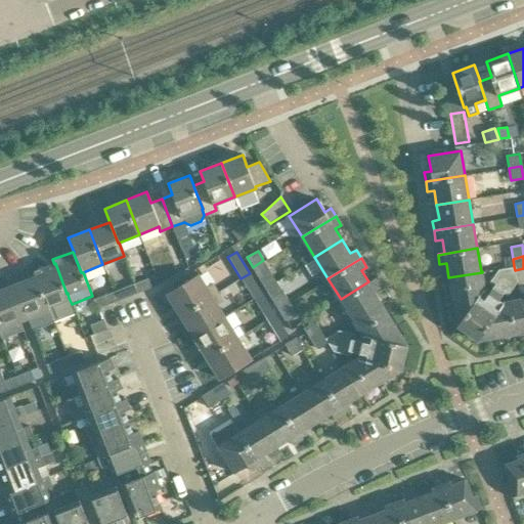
[(276,280),(263,260),(253,267),(266,288),(276,280)]
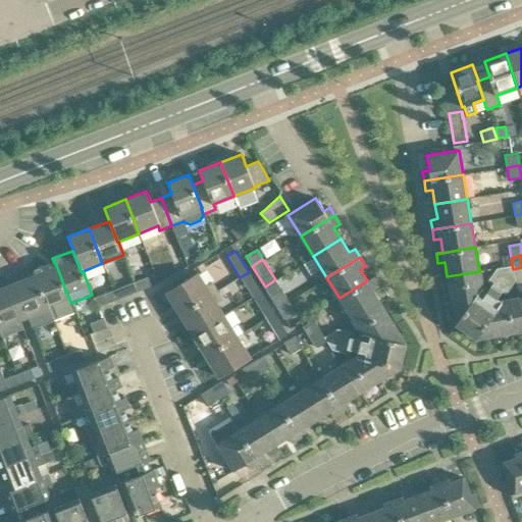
[(55,262),(54,263),(34,271),(35,275),(36,275),(47,305),(48,304),(50,309),(49,309),(52,318),(73,310),(68,297),(67,292),(66,293),(55,262)]
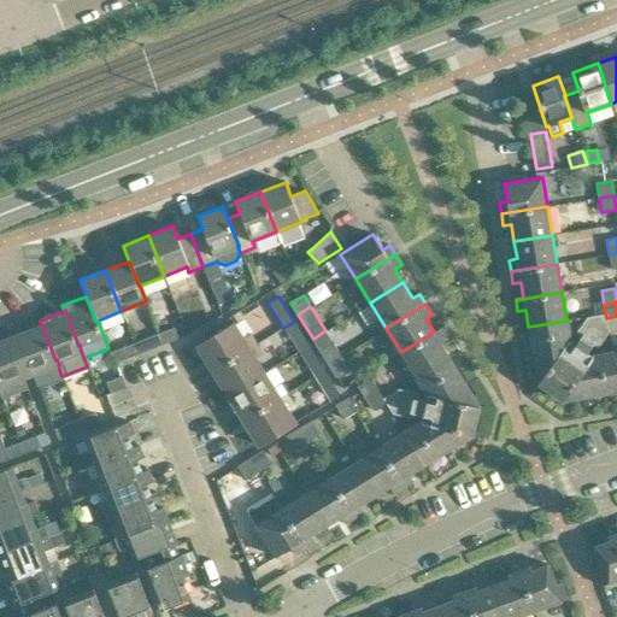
[(606,318),(605,313),(587,317),(576,333),(597,348),(609,333),(606,318)]
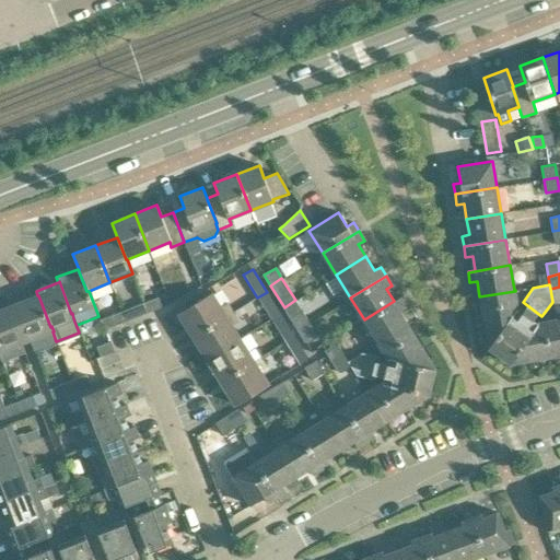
[(518,310),(515,291),(479,296),(488,348),(489,349),(490,348),(511,362),(510,363),(511,363),(535,360),(531,329),(525,330),(524,325),(514,317),(513,311),(518,310)]
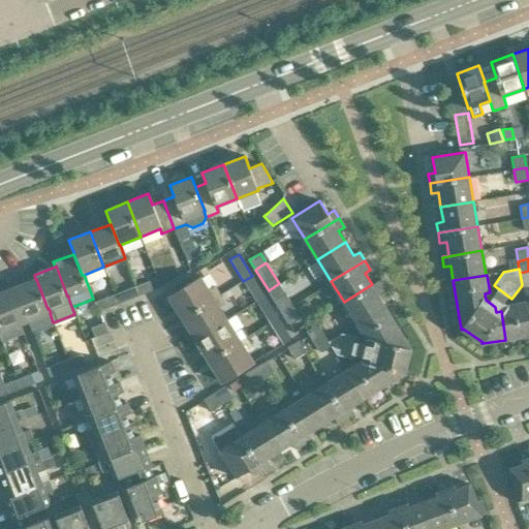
[(265,297),(252,276),(243,281),(256,302),(265,297)]
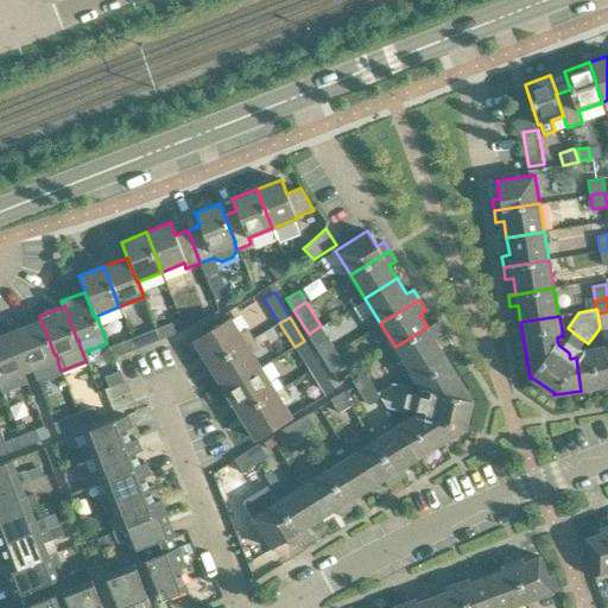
[(209,367),(253,339),(247,329),(240,334),(230,318),(194,341),(209,366),(209,367)]
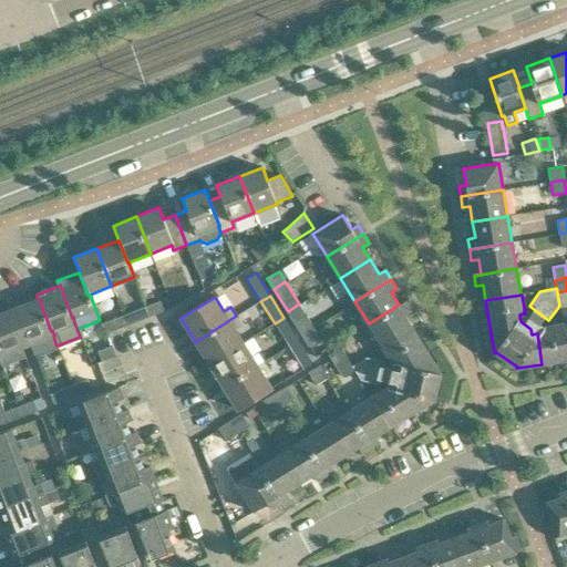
[(39,299),(38,299),(16,308),(23,326),(14,329),(22,348),(53,336),(54,336),(52,330),(51,331),(39,299)]
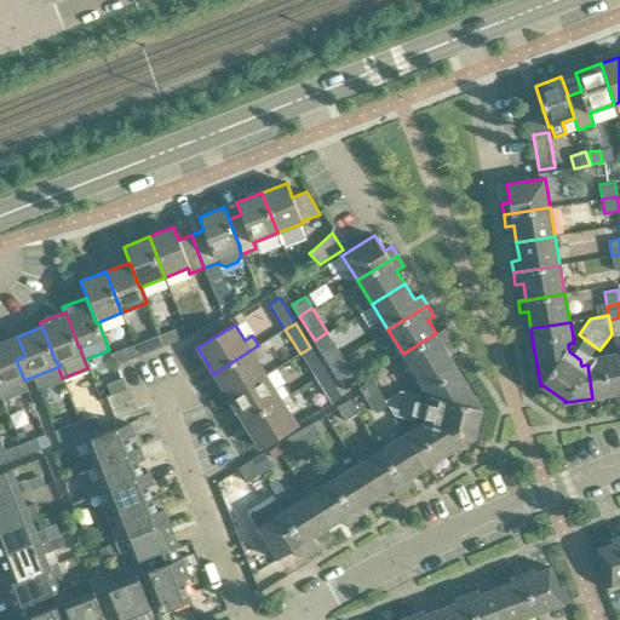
[(176,329),(158,336),(162,348),(179,340),(176,329)]
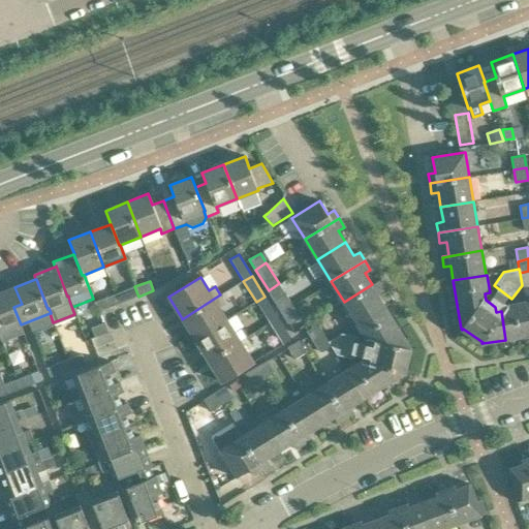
[(384,306),(377,294),(383,290),(378,281),(372,285),(372,284),(344,302),(358,322),(355,323),(356,323),(384,306)]
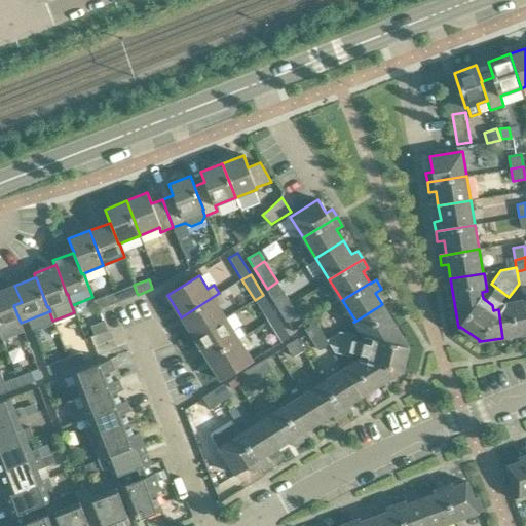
[(291,303),(277,282),(267,289),(279,309),(291,303)]
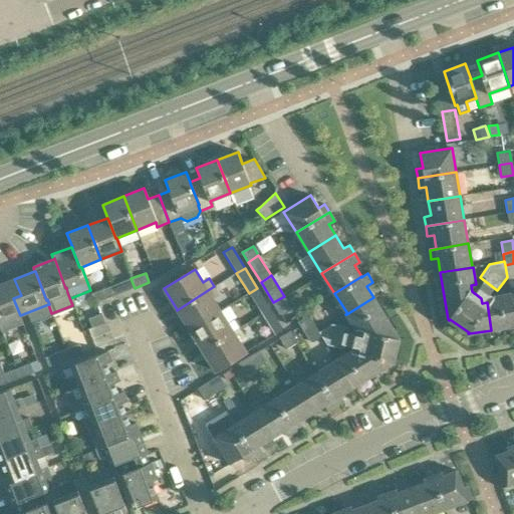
[(135,288),(131,278),(110,286),(114,295),(135,288)]
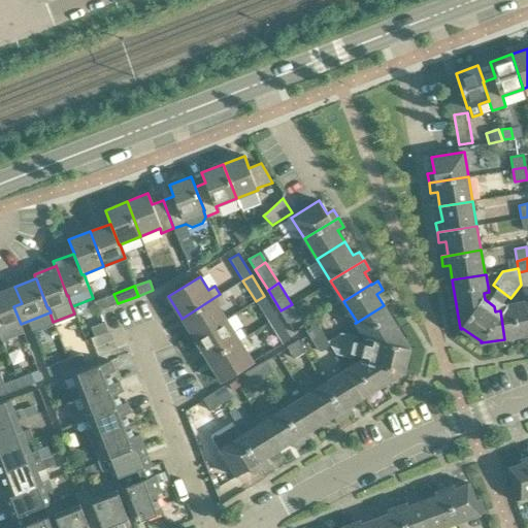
[(14,287),(0,292),(0,335),(2,340),(24,332),(21,324),(13,306),(22,303),(14,287)]
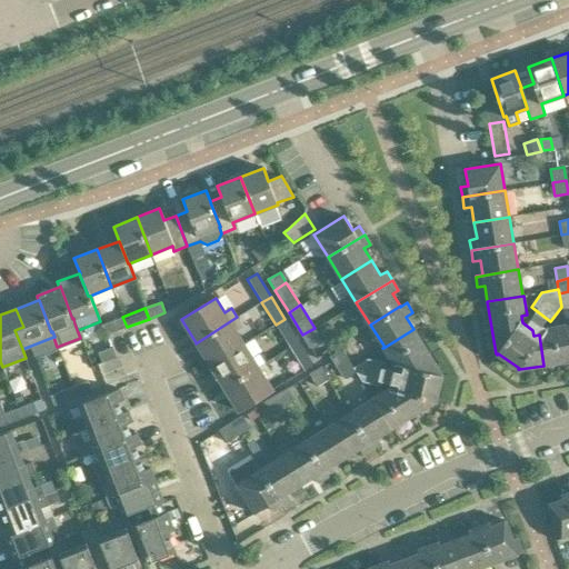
[(127,327),(122,317),(101,326),(105,336),(127,327)]
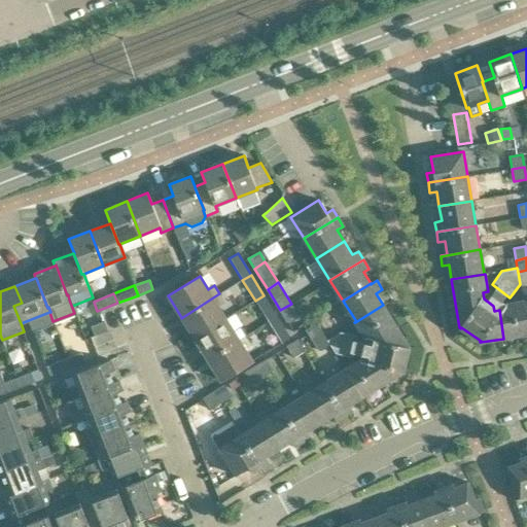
[(194,340),(226,319),(218,307),(225,303),(219,293),(181,318),(182,318),(187,327),(186,328),(194,340)]
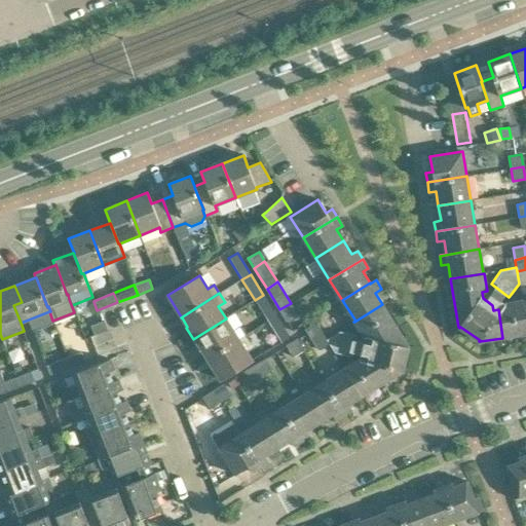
[(276,315),(263,295),(255,300),(267,322),(276,315)]
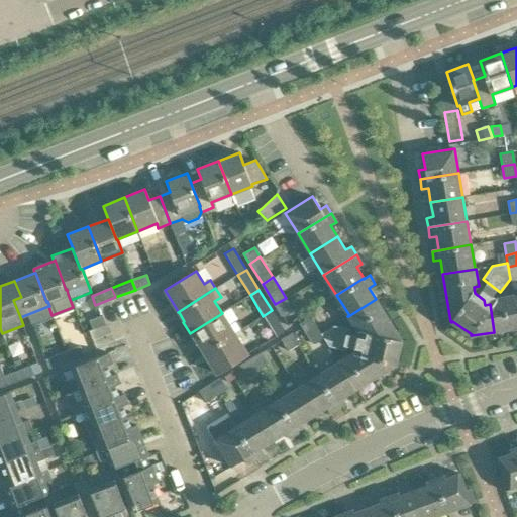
[(516,327),(516,322),(512,295),(495,298),(496,303),(490,304),(494,332),(516,327)]
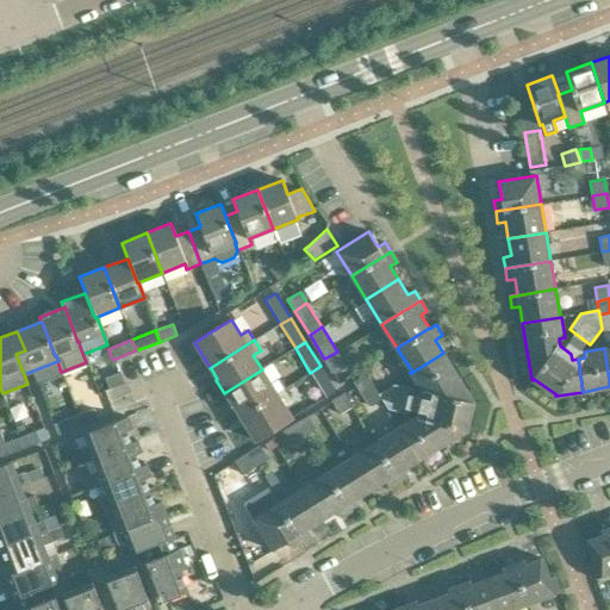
[(346,365),(337,352),(324,359),(332,373),(346,365)]
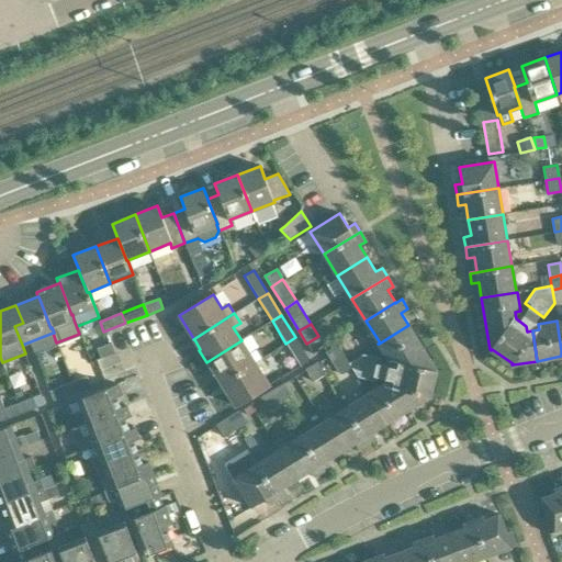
[(437,370),(408,325),(379,344),(389,361),(394,358),(397,363),(393,383),(409,409),(429,396),(430,396),(430,395),(429,395),(435,371),(437,371),(437,370)]
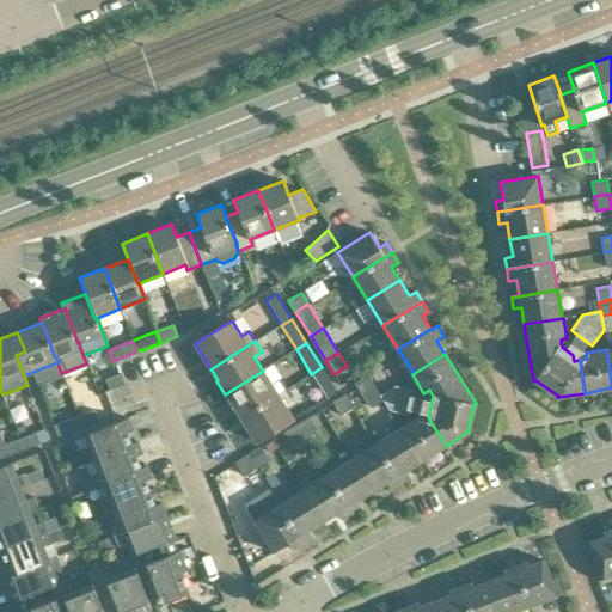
[(337,392),(322,367),(311,374),(326,399),(337,392)]
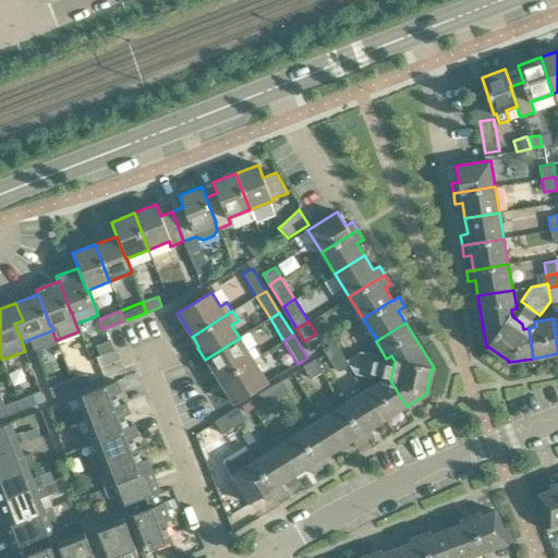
[(220,380),(261,355),(254,347),(247,351),(240,338),(205,360),(211,372),(214,371),(220,380)]
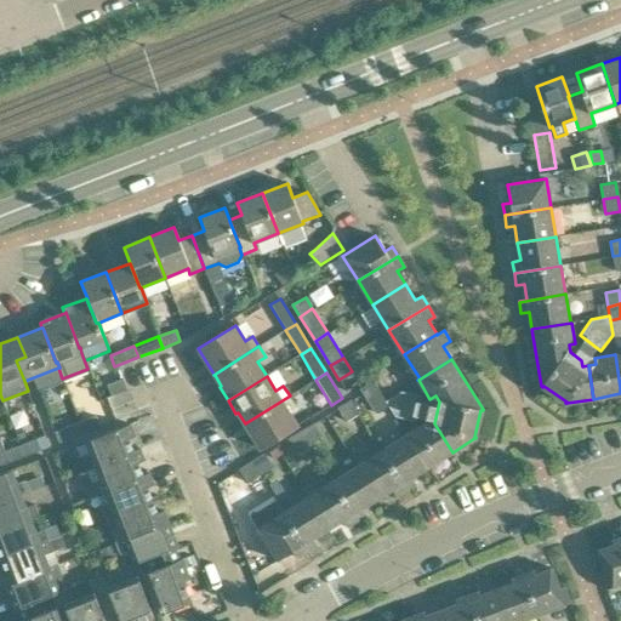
[(107,386),(112,397),(127,389),(123,379),(107,386)]
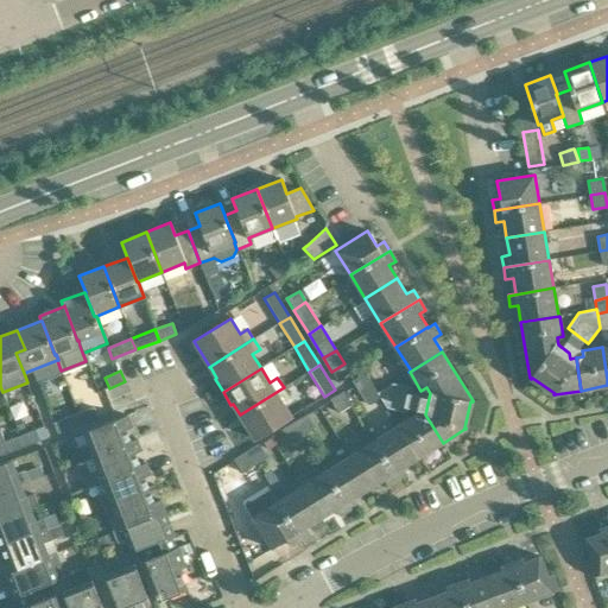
[(360,391),(372,384),(365,372),(353,379),(360,391)]
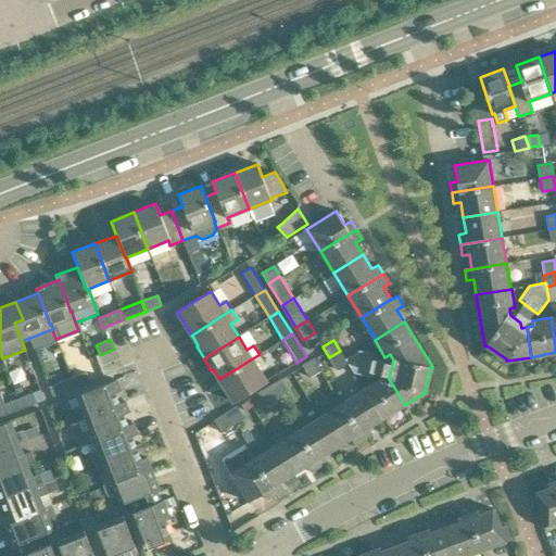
[(370,376),(375,354),(357,350),(344,358),(343,359),(345,362),(352,371),(370,376)]
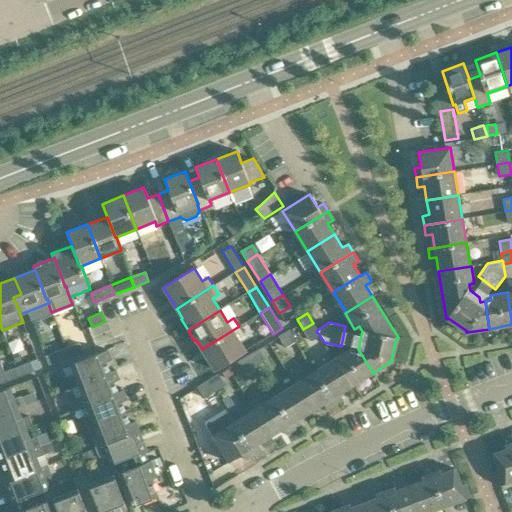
[(317,330),(313,323),(303,329),(309,339),(318,333),(316,331),(317,330)]
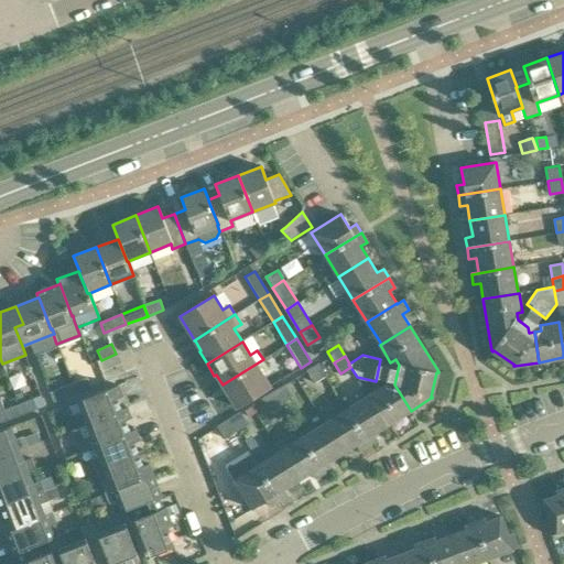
[(269,369),(263,359),(223,384),(236,408),(270,387),(261,373),(269,369)]
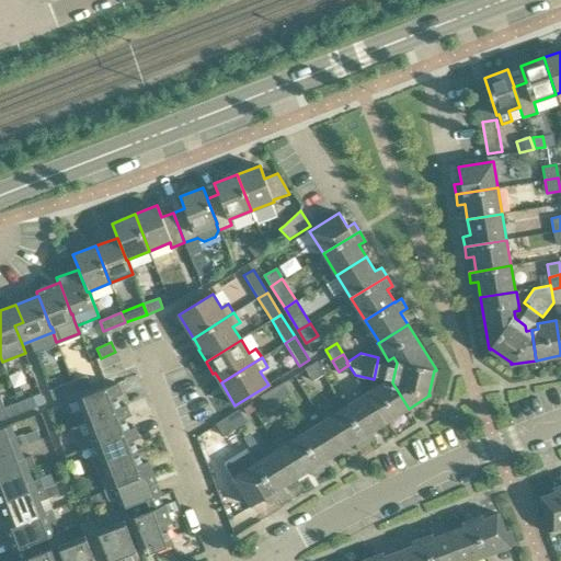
[(311,380),(322,374),(316,362),(304,369),(311,380)]
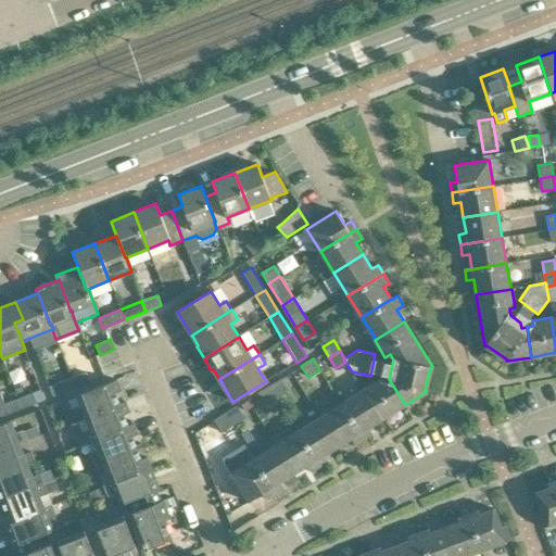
[(84,374),(70,378),(74,389),(87,383),(84,374)]
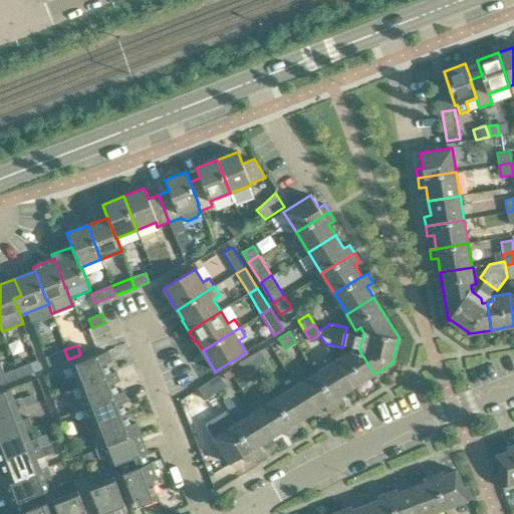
[(374,374),(359,350),(353,354),(350,348),(335,358),(352,388),(374,374)]
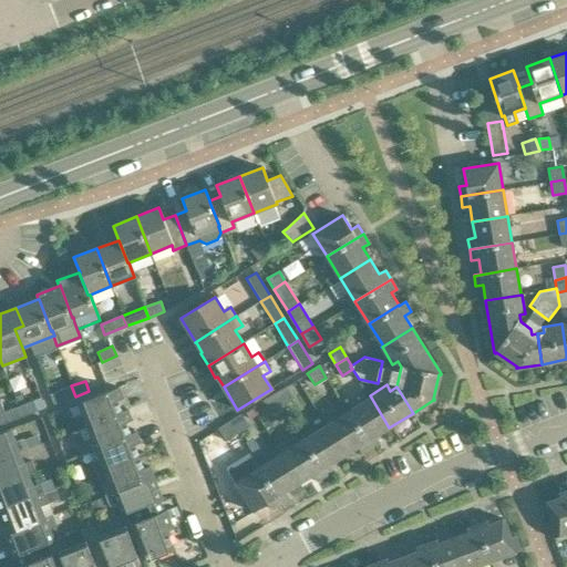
[(75,397),(71,385),(51,393),(54,404),(61,402),(75,397)]
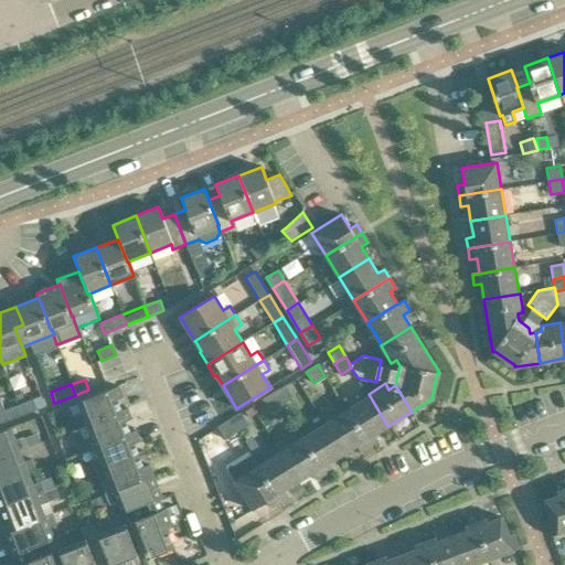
[(285,385),(273,393),(280,404),(291,396),(285,385)]
